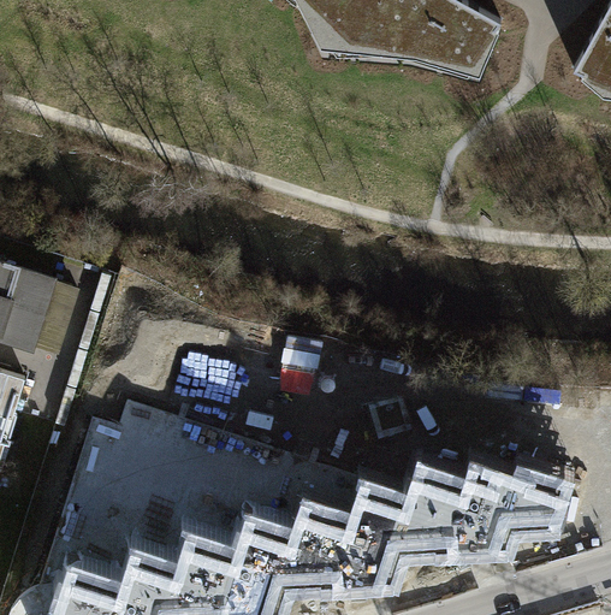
[(295,0),(316,45),(411,53),(478,72),(499,19),(463,0),(295,0)]
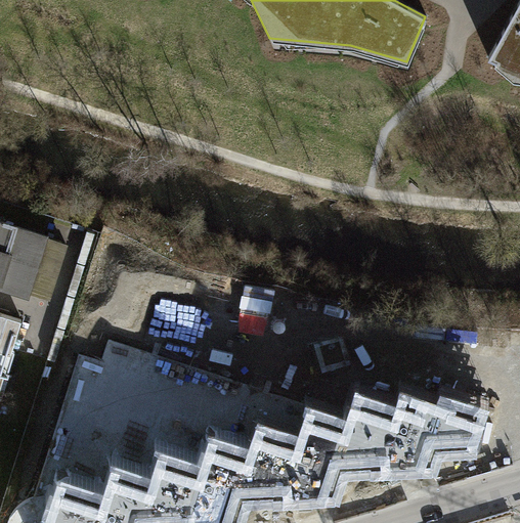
[(519,7),(492,58),(519,73),(519,7)]
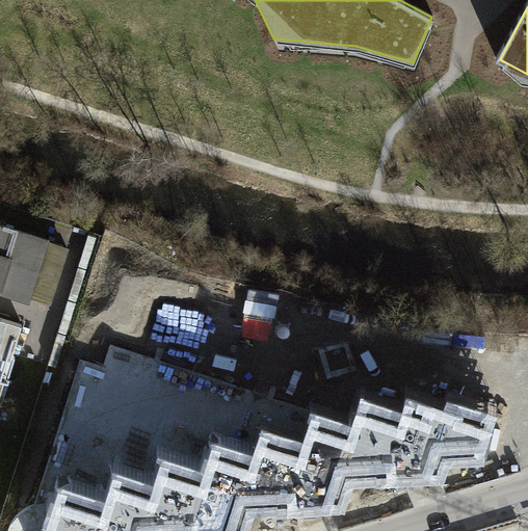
[(59,246),(0,227),(0,289),(41,303),(59,246)]
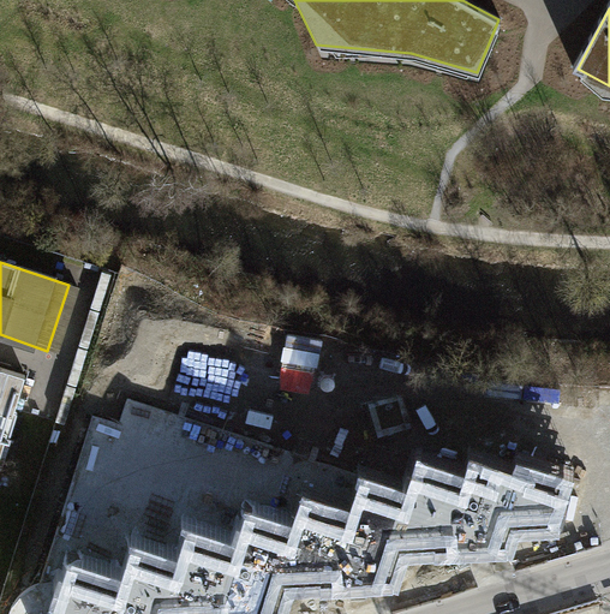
[(0,422),(7,424),(22,376),(0,369),(0,422)]
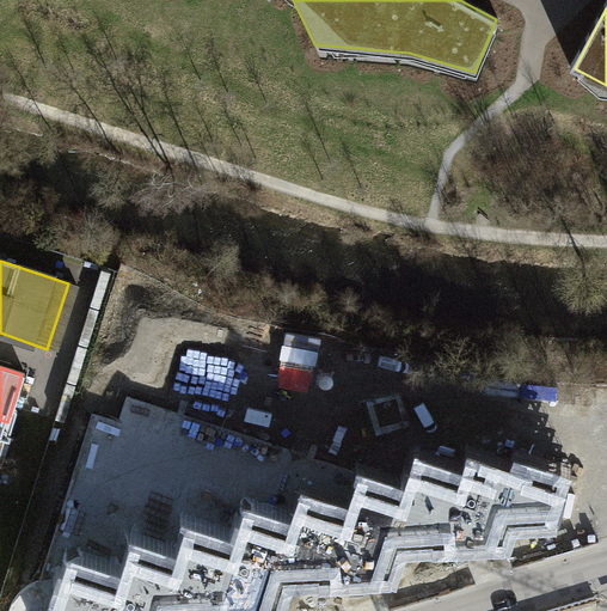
[(460,474),(414,459),(403,490),(396,548),(501,543),(506,524),(545,523),(560,475),(514,460),(510,471),(465,457),(460,474)]
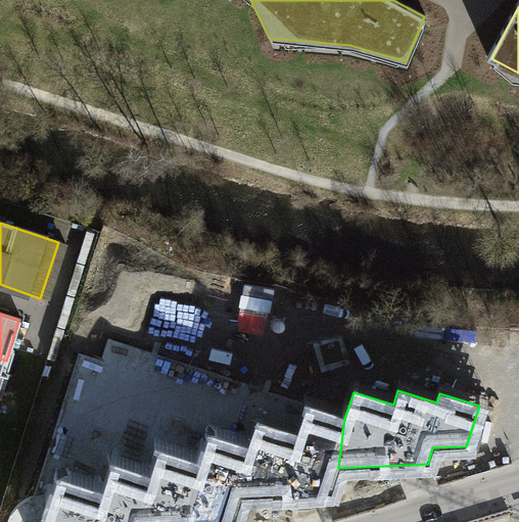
[(297,435),(255,423),(245,448),(242,499),(331,492),(338,468),(344,419),(307,406),(297,435)]
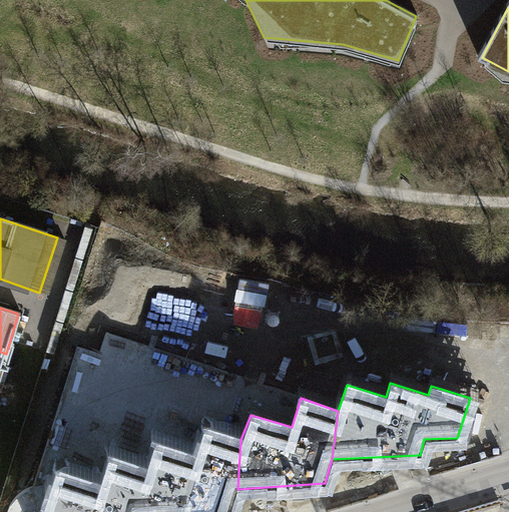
[(194,455),(155,442),(147,467),(142,511),(229,511),(237,489),(240,440),(203,428),(194,455)]
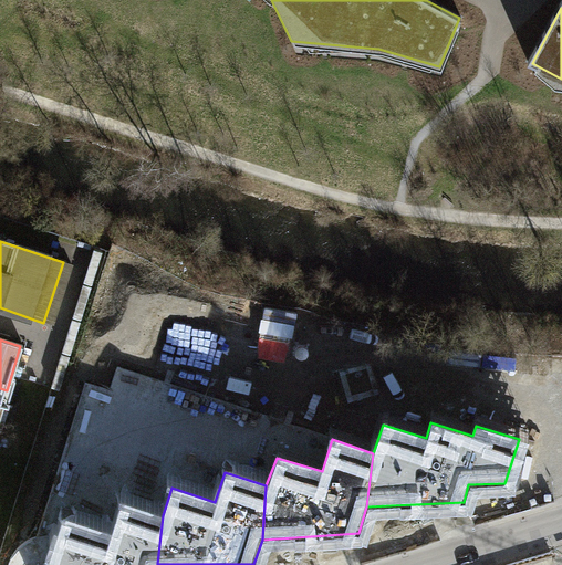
[(112,536),(62,521),(45,564),(157,564),(163,515),(122,503),(112,536)]
